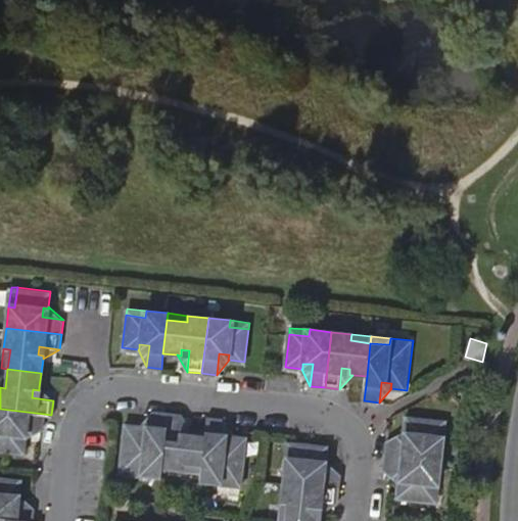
[(33,389),(32,397),(53,400),(39,387),(39,390),(33,389)]
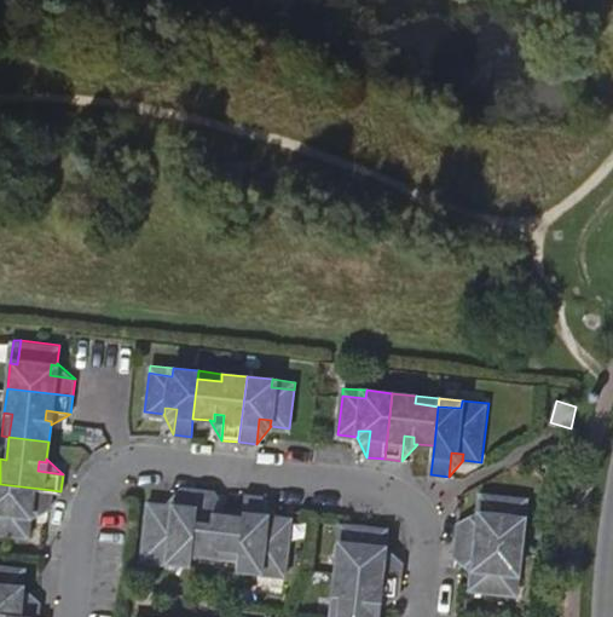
[(29,518),(29,517),(23,517),(24,505),(50,508),(52,490),(0,484),(0,532),(27,537),(29,518)]
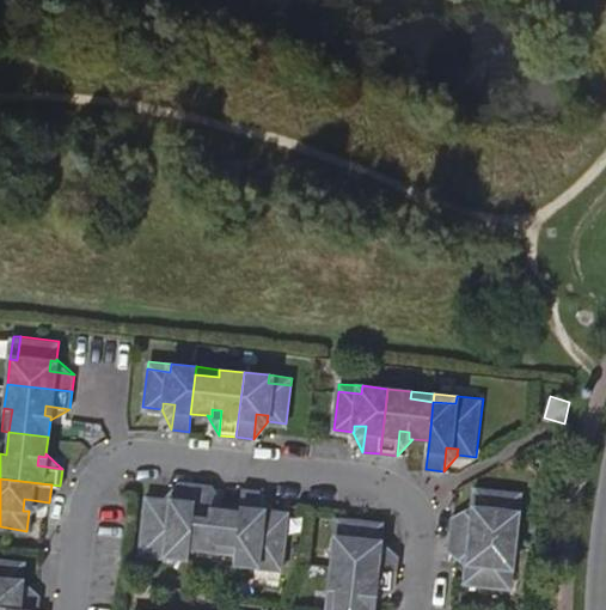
[(139,553),(165,555),(166,548),(189,550),(189,548),(196,482),(178,481),(176,505),(165,504),(165,498),(164,498),(146,495),(139,553)]
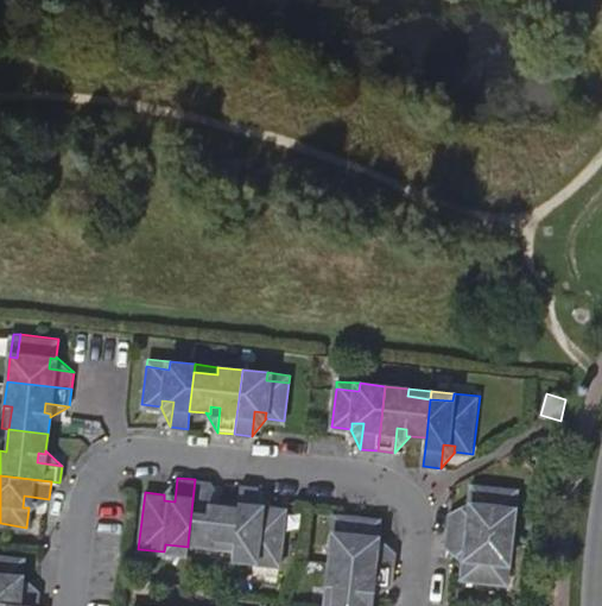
[(164,494),(164,500),(175,502),(177,478),(163,494),(164,494)]
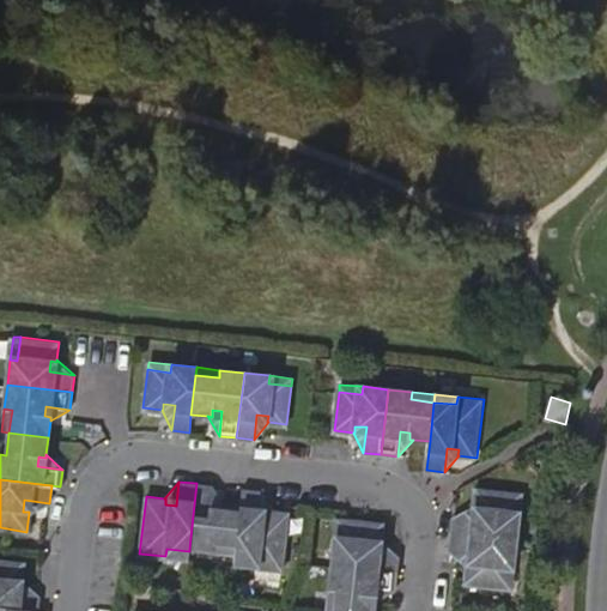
[(223,504),(222,509),(211,508),(213,485),(196,483),(189,549),(213,551),(214,544),(237,546),(241,507),(223,504)]
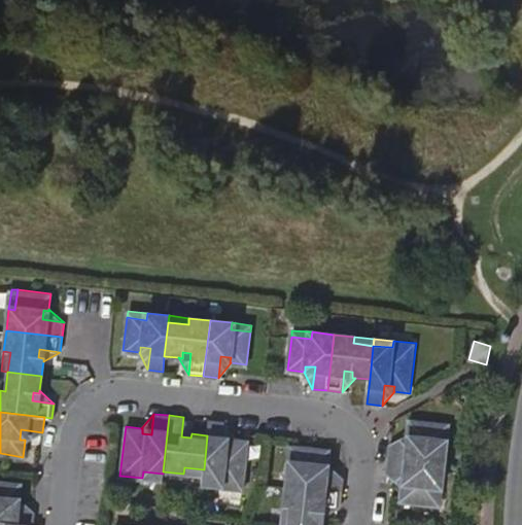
[(192,433),(183,417),(181,436),(190,438),(192,433)]
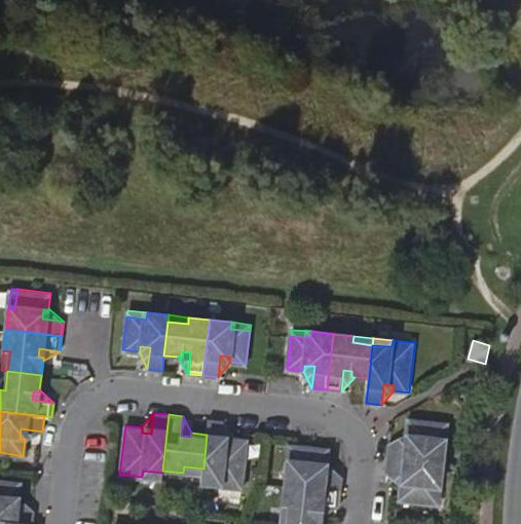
[(407,435),(412,436),(411,445),(389,443),(387,457),(444,463),(446,442),(440,442),(442,422),(408,418),(407,435)]
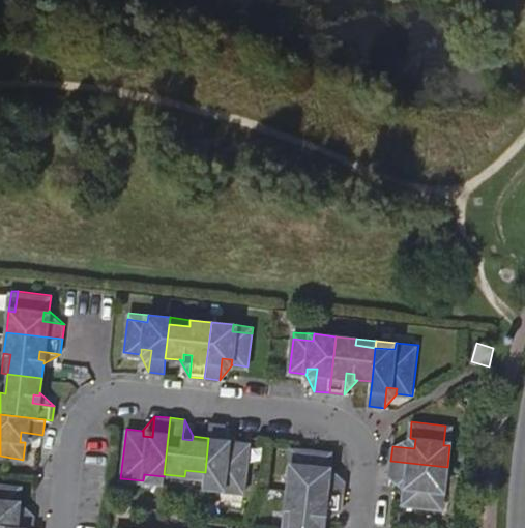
[(224,484),(223,490),(245,492),(251,442),(235,440),(234,440),(233,446),(224,445),(226,423),(210,422),(208,438),(205,472),(204,478),(204,481),(224,484)]
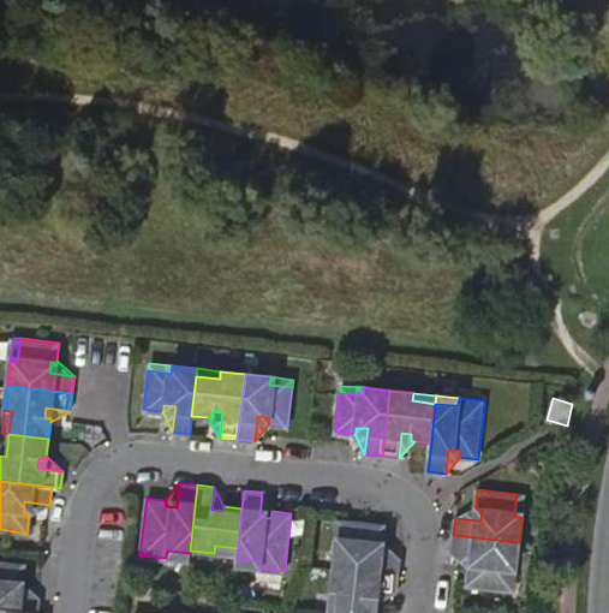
[(260,517),(270,518),(272,511),(273,511),(262,492),(260,517)]
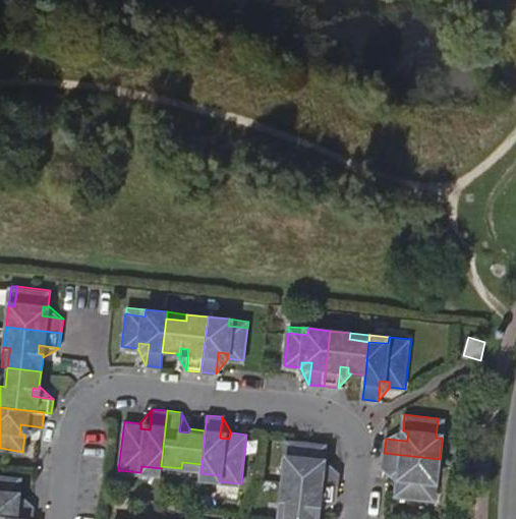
[(438,418),(436,438),(442,438),(444,418),(438,418)]
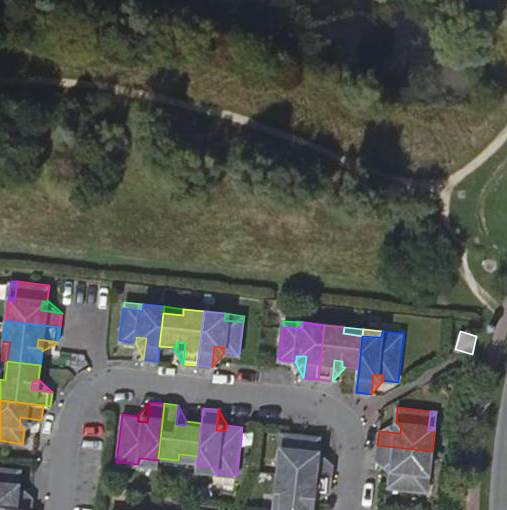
[(24,428),(41,420),(20,417),(19,427),(24,427),(24,428)]
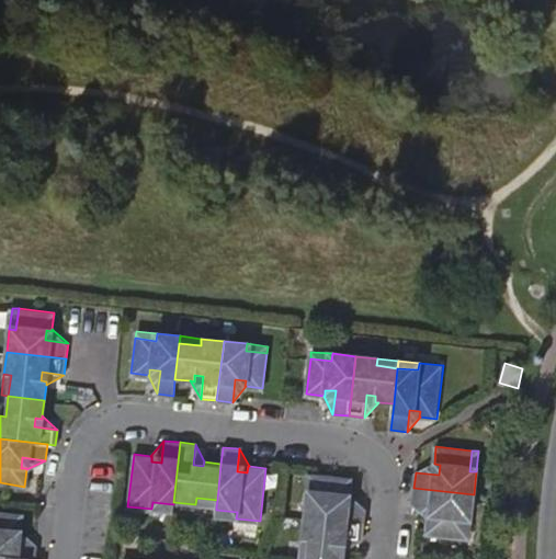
[(434,464),(416,472),(439,475),(440,465),(434,464)]
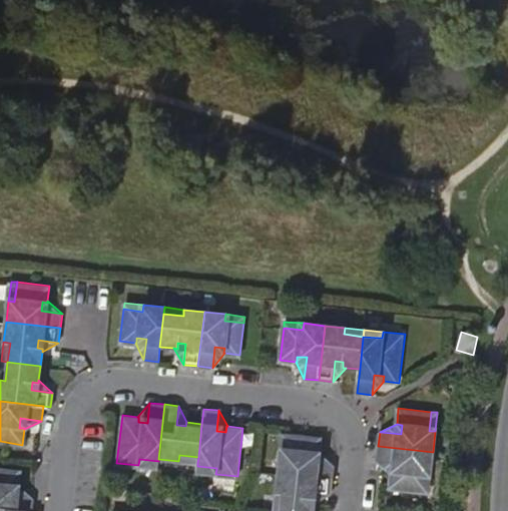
[(314,453),(320,454),(320,452),(322,437),(289,433),(287,453),(281,452),(278,473),(333,479),(334,465),(313,462),(314,453)]
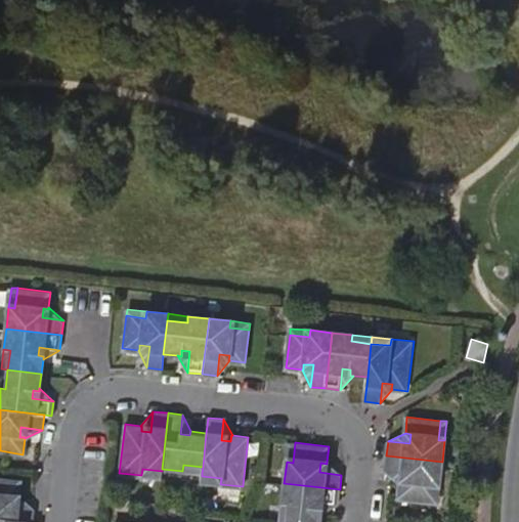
[(287,462),(293,463),(295,442),(289,442),(287,462)]
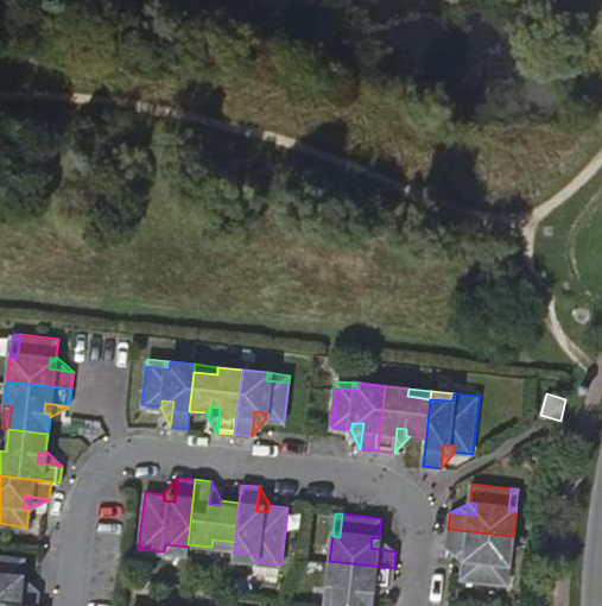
[(470,561),(464,560),(464,561),(462,580),(500,584),(502,561),(511,561),(513,536),(448,529),(447,547),(471,549),(470,561)]
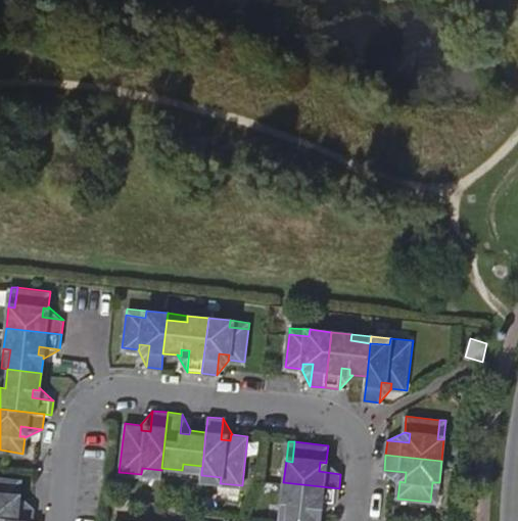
[(319,471),(340,474),(326,461),(326,463),(320,462),(319,471)]
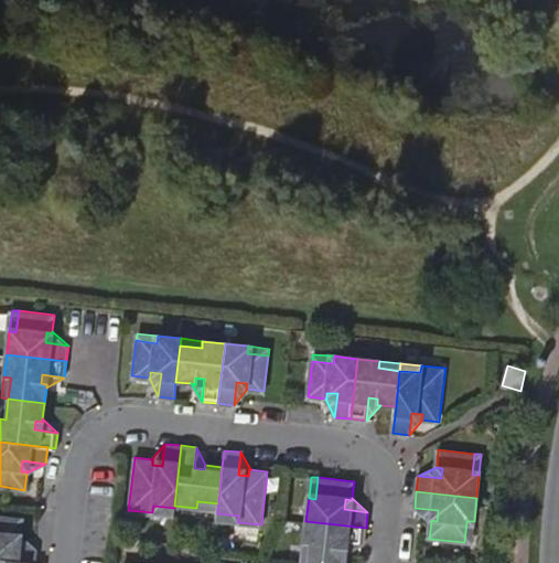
[(218,503),(197,501),(196,508),(217,510),(218,503)]
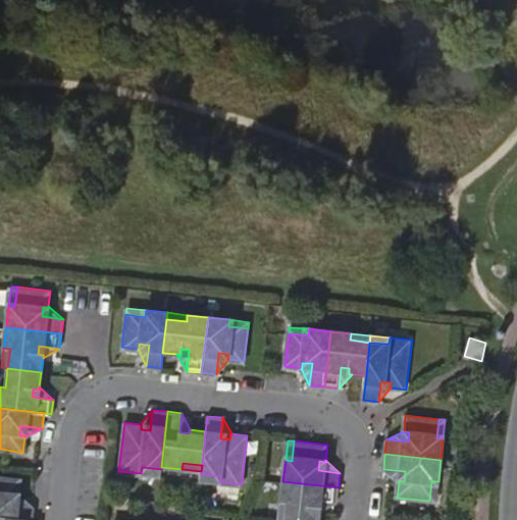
[(141,473),(160,475),(161,469),(142,467),(141,473)]
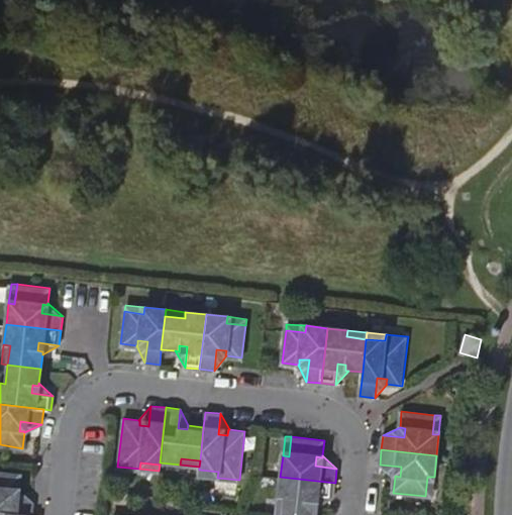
[(401,467),(380,465),(395,477),(395,476),(400,477),(401,467)]
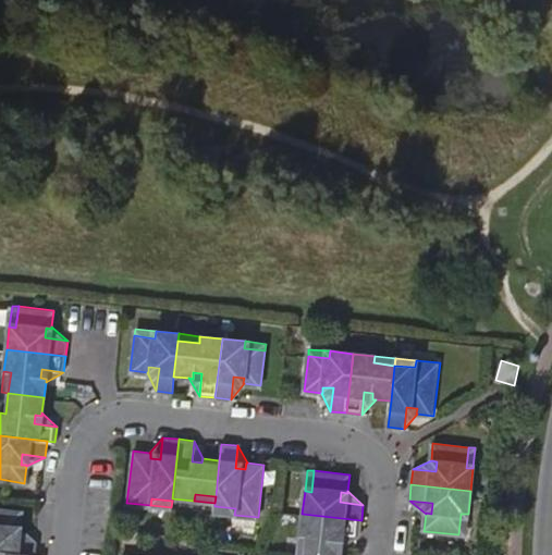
[(0,550),(35,554),(36,539),(13,535),(14,526),(20,527),(21,525),(22,508),(0,506),(0,550)]
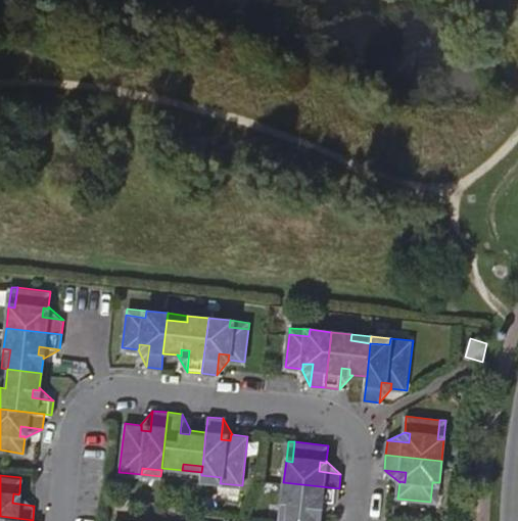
[(201,475),(200,481),(220,483),(221,477),(201,475)]
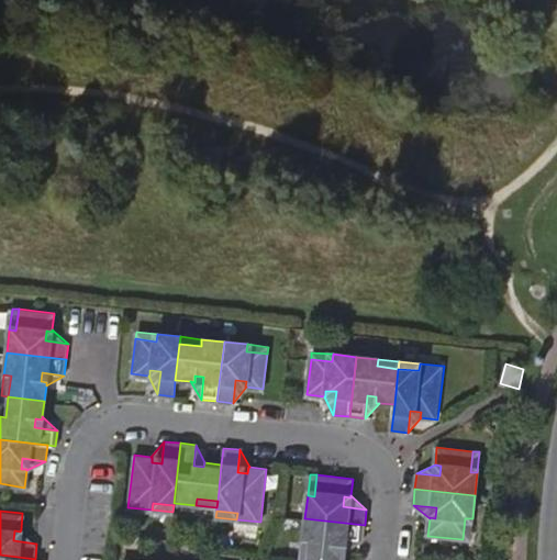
[(365,525),(304,518),(302,540),(309,541),(307,559),(343,559),(344,551),(345,548),(338,547),(340,538),(363,540),(365,525)]
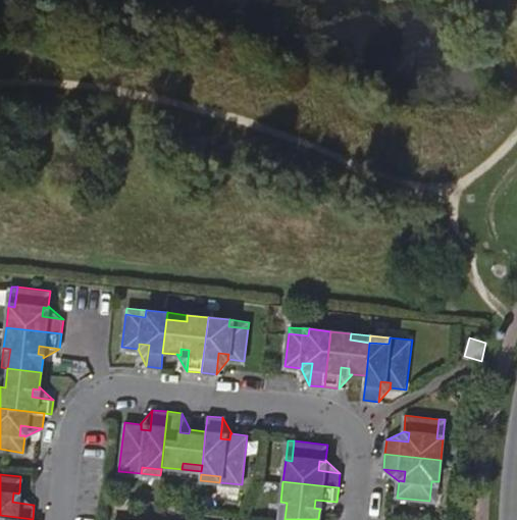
[(438,481),(431,481),(429,501),(436,502),(438,481)]
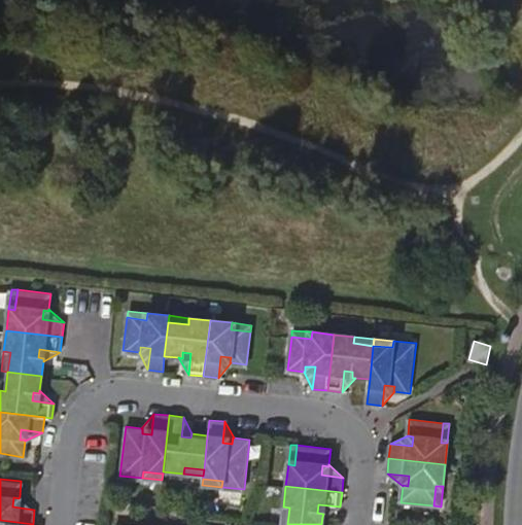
[(12,506),(34,510),(20,496),(19,498),(13,497),(12,506)]
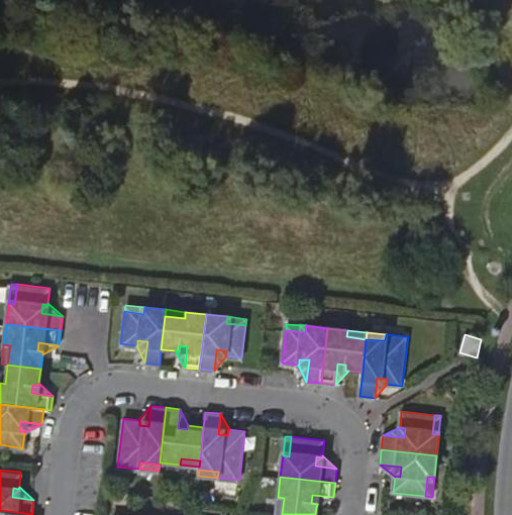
[(333,497),(312,495),(311,503),(317,504),(316,507),(333,497)]
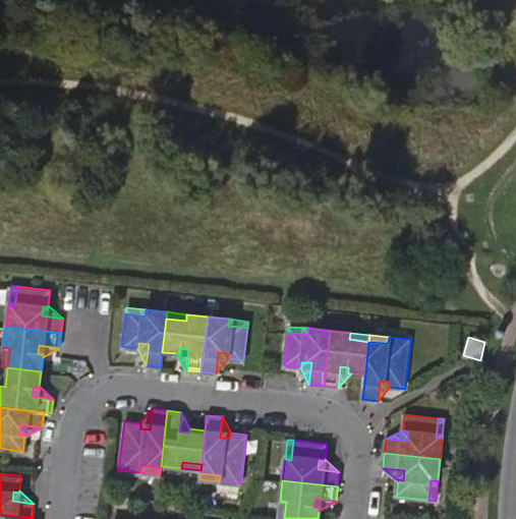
[(280,501),(277,518),(284,518),(286,502),(280,501)]
